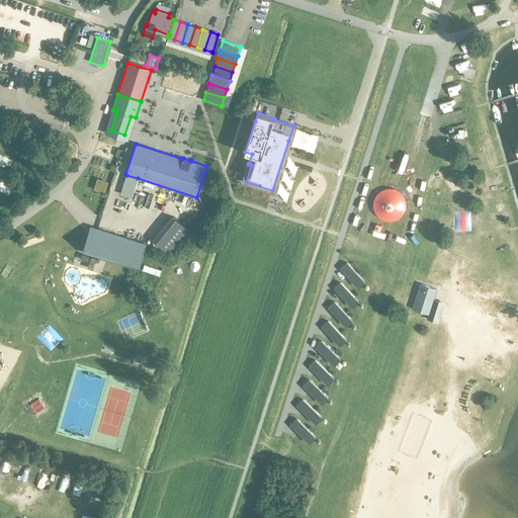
[(126,175),(120,194),(132,197),(138,178),(126,175)]
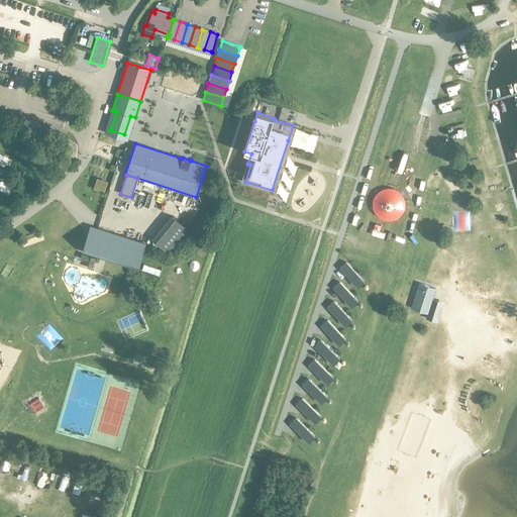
[(0,189),(9,193),(12,184),(0,179),(0,189)]
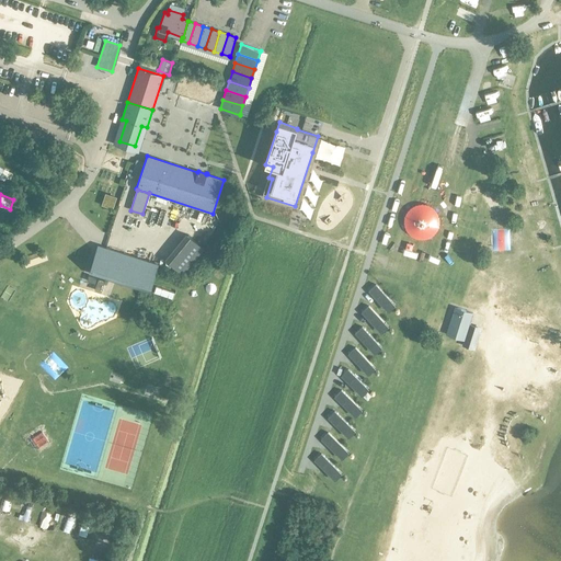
[(114,198),(106,196),(104,206),(112,207),(114,198)]
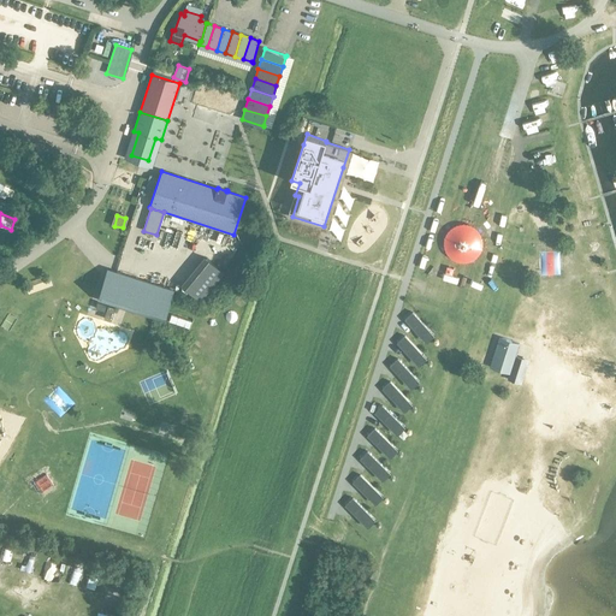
[(111,271),(106,286),(102,285),(98,300),(117,306),(118,304),(154,317),(154,318),(164,321),(166,313),(165,313),(166,308),(167,309),(173,290),(111,271)]
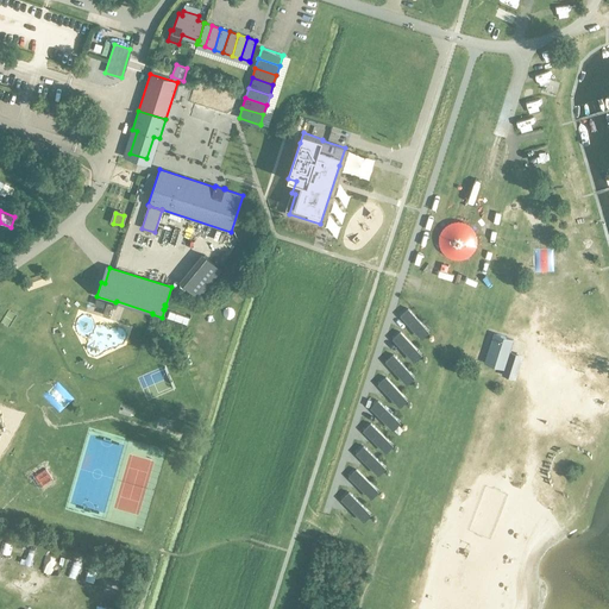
[(408,309),(401,316),(416,333),(424,327),(408,309)]
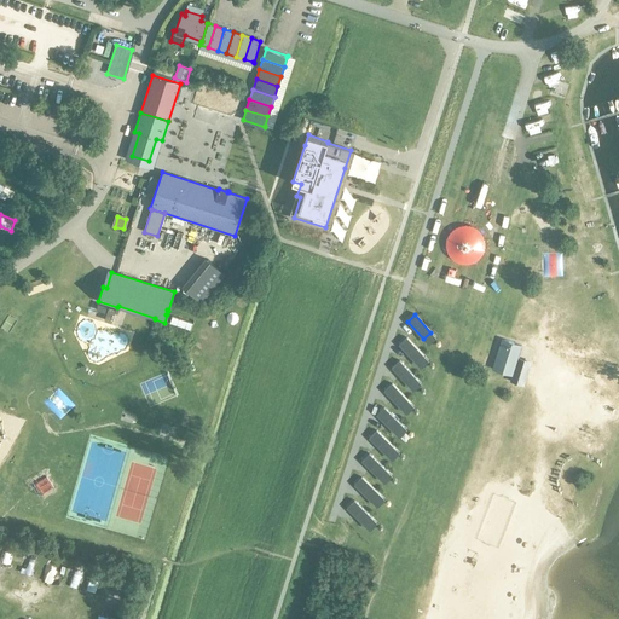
[(408,339),(400,345),(416,363),(423,357),(423,356),(408,339)]
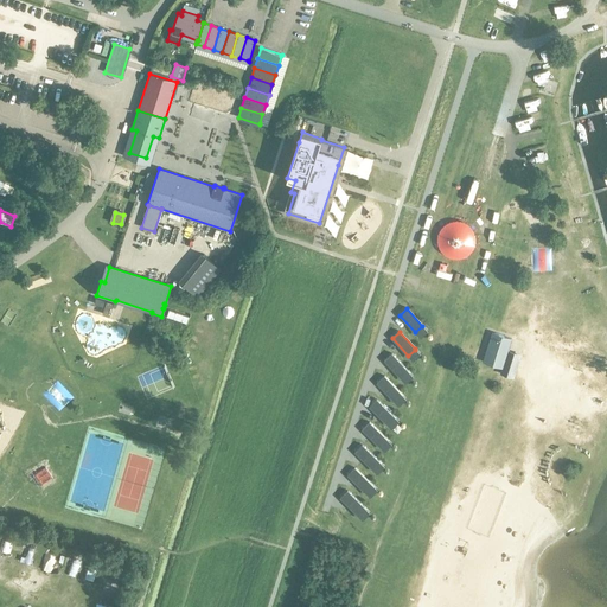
[(483,362),(503,368),(511,339),(492,333),(483,362)]
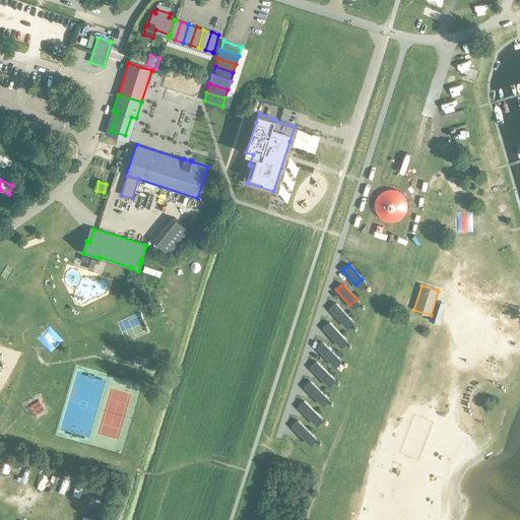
[(335,304),(330,309),(343,324),(349,318),(348,318),(335,304)]
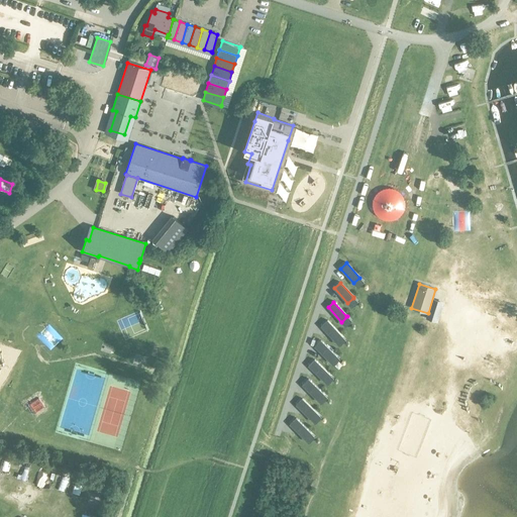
[(327,322),(321,327),(335,341),(341,336),(327,322)]
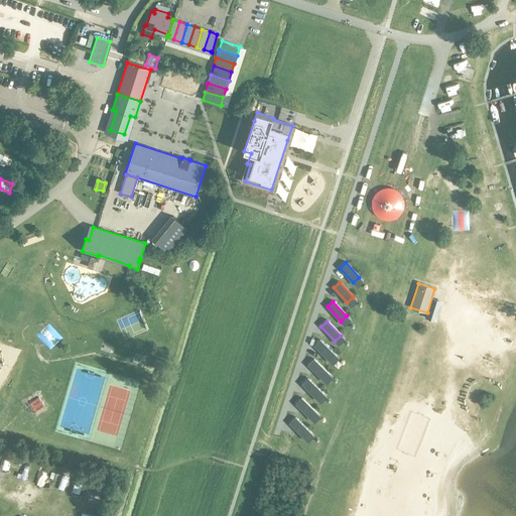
[(320,341),(314,346),(329,360),(334,355),(320,341)]
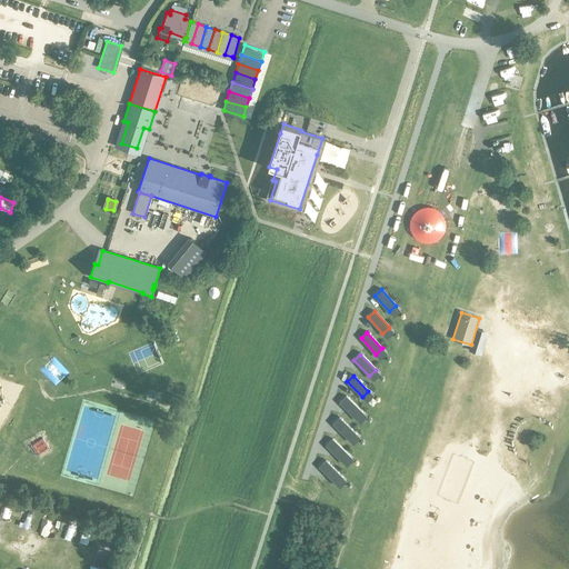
[(346,397),(340,403),(356,418),(361,412),(346,397)]
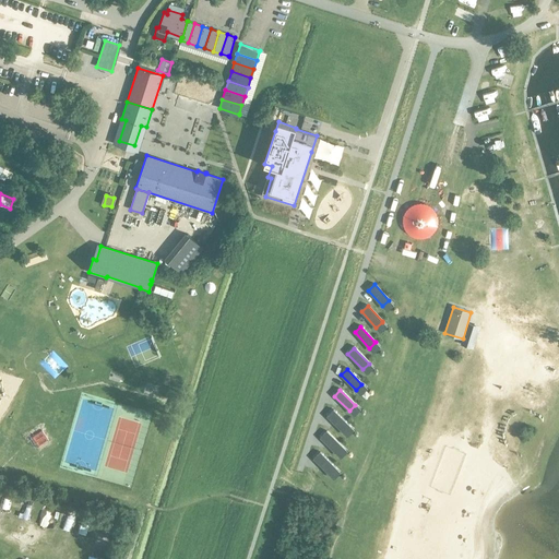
[(333,411),(326,417),(343,431),(348,426),(333,411)]
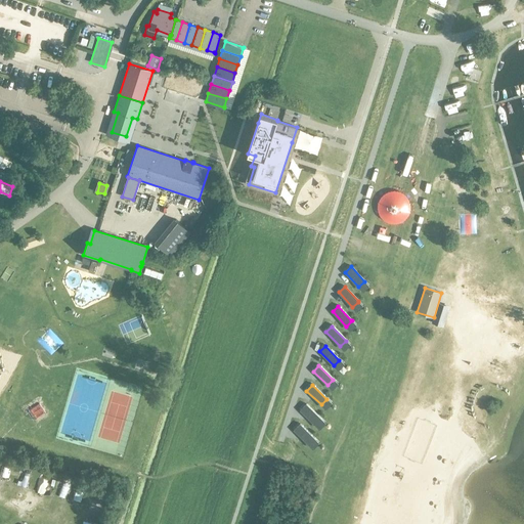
[(306,405),(301,410),(315,425),(320,419),(306,405)]
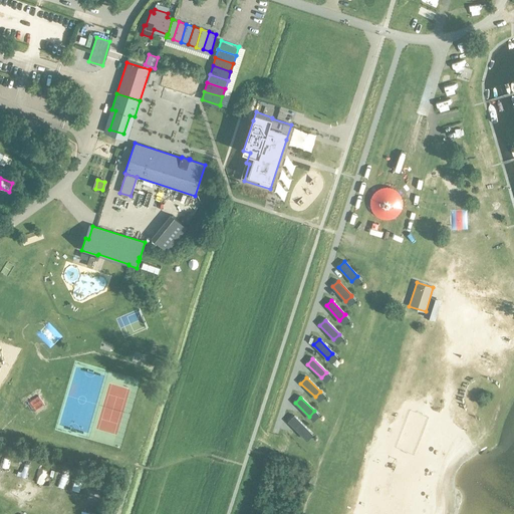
[(293,417),(288,423),(302,436),(308,431),(293,417)]
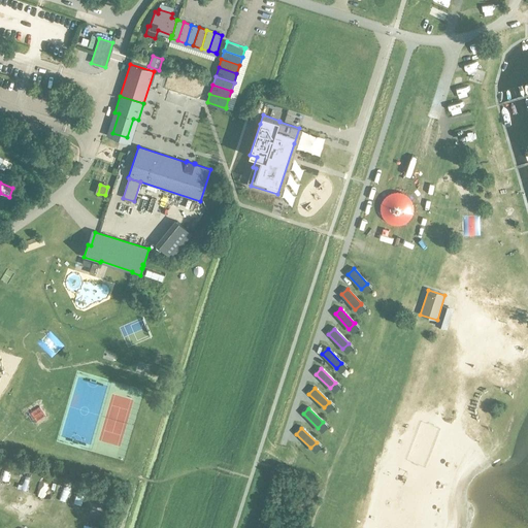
[(1,462),(0,467),(0,470),(11,473),(13,465),(1,462)]
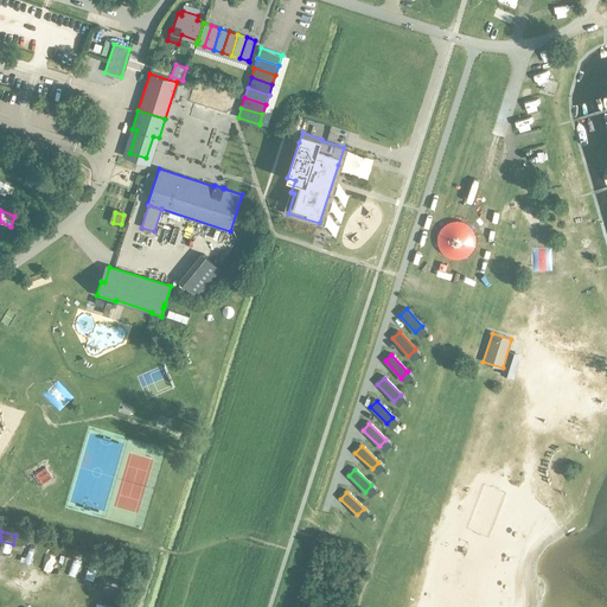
[(25,537),(20,548),(34,554),(38,543),(25,537)]
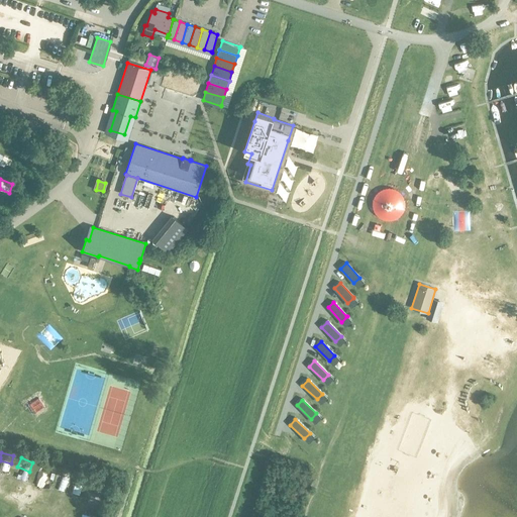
[(52,476),(54,467),(40,463),(38,473),(52,476)]
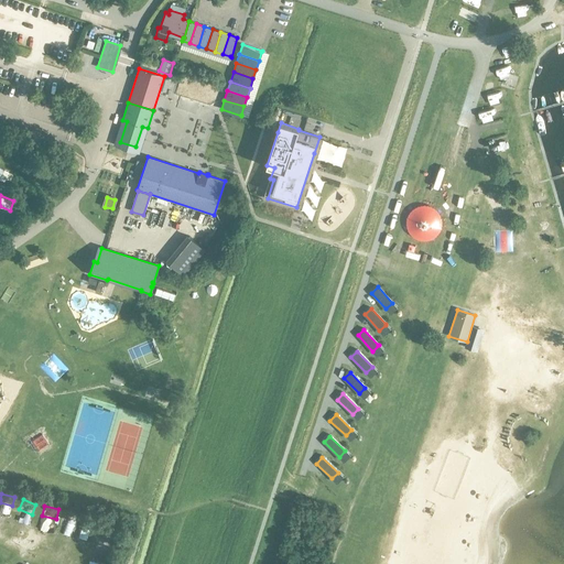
[(65,512),(63,522),(73,523),(74,513),(65,512)]
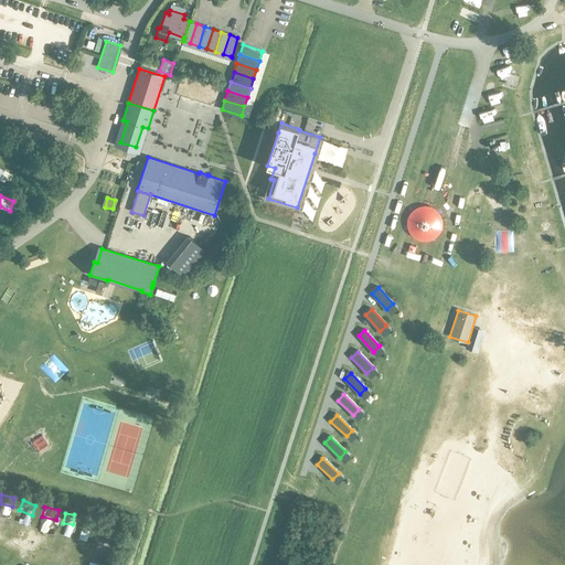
[(92,532),(95,524),(85,521),(82,529),(92,532)]
